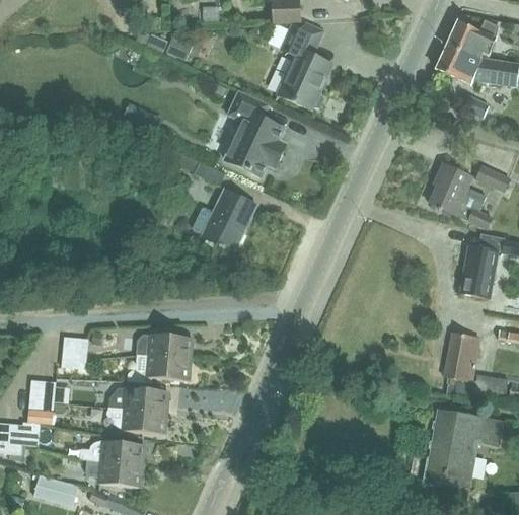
[(273,23),(292,22),(301,21),(300,0),(272,0),(273,23)]
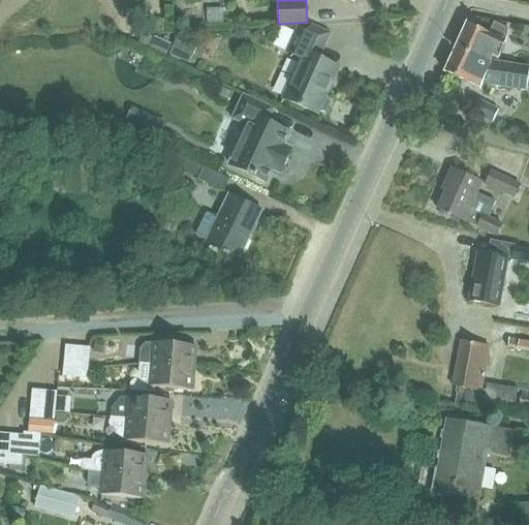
[(223,5),(207,5),(207,21),(223,22),(223,5)]
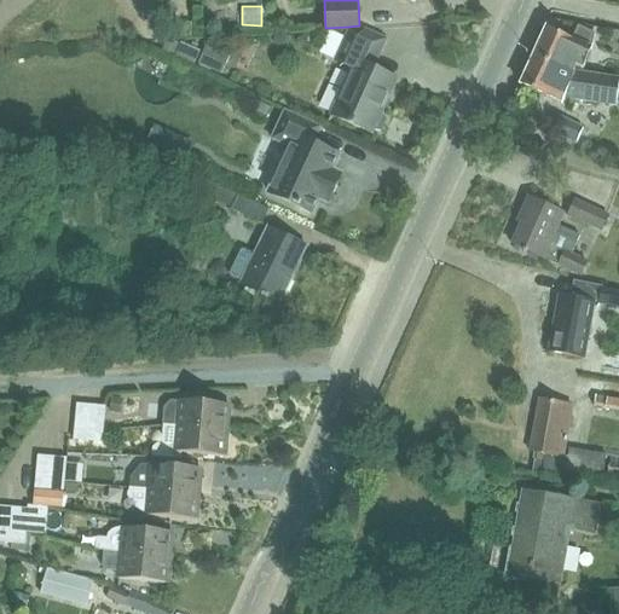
[(192,23),(180,23),(181,35),(192,35),(192,23)]
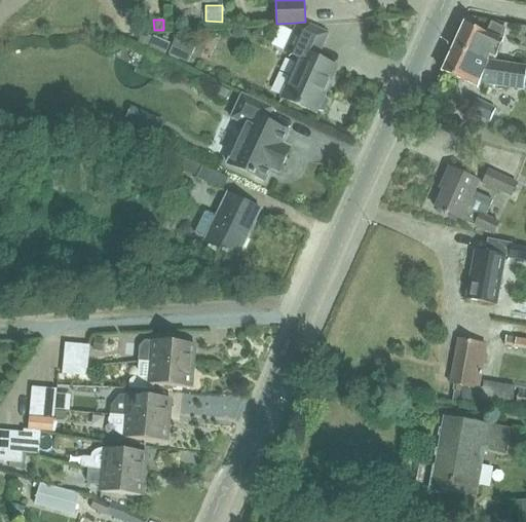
[(454,43),(488,57),(495,58),(502,38),(505,26),(491,20),(486,31),(464,21),(454,43)]
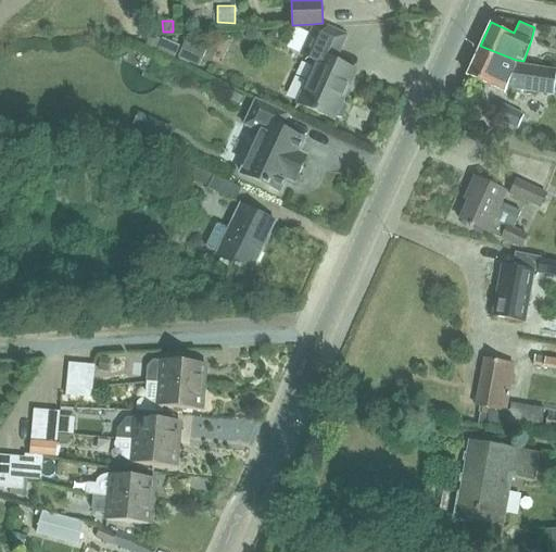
[(326,23),(323,23),(313,24),(299,52),(315,60),(297,101),(335,117),(336,114),(342,115),(348,104),(342,100),(357,69),(336,59),(346,33),(326,23)]
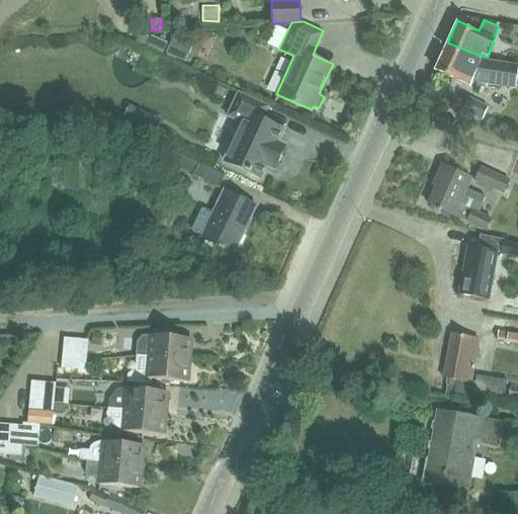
[(168,40),(152,32),(147,44),(163,52),(168,40)]
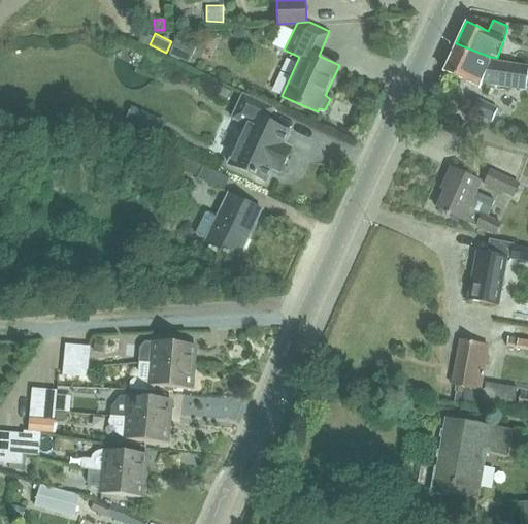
[(197,43),(176,35),(169,52),(189,61),(197,43)]
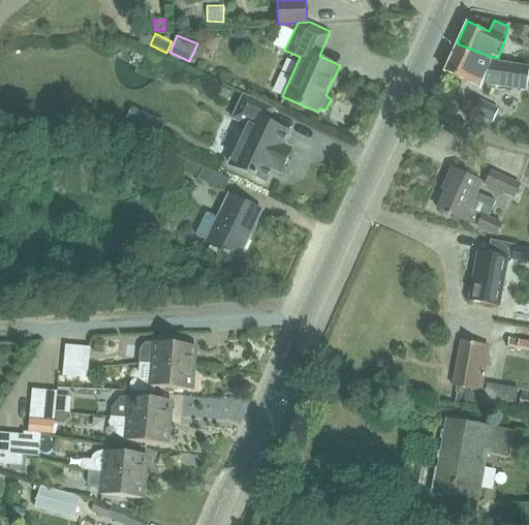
[(528,72),(528,63),(498,58),(491,57),(457,43),(444,70),(480,86),(483,82),(527,87),(528,72)]
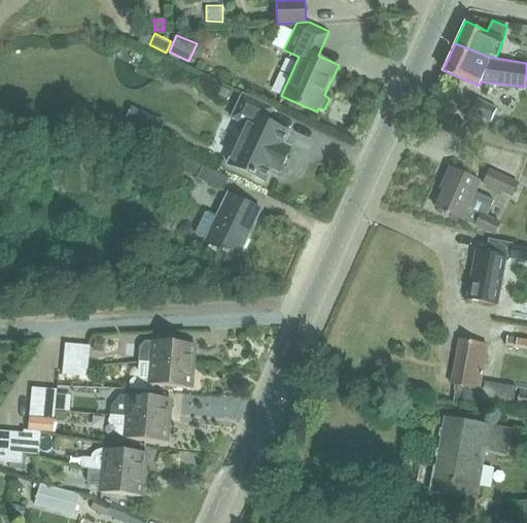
[(227,99),(232,90),(221,85),(217,95),(227,99)]
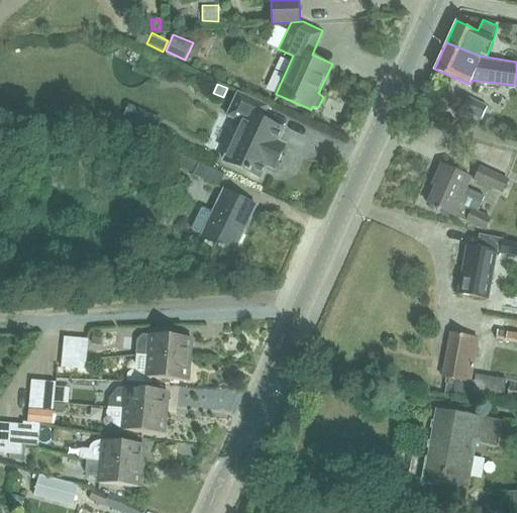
[(241,120),(224,159),(261,176),(267,164),(274,167),(285,143),(278,139),(283,127),(261,117),(268,104),(238,90),(227,113),(241,120)]
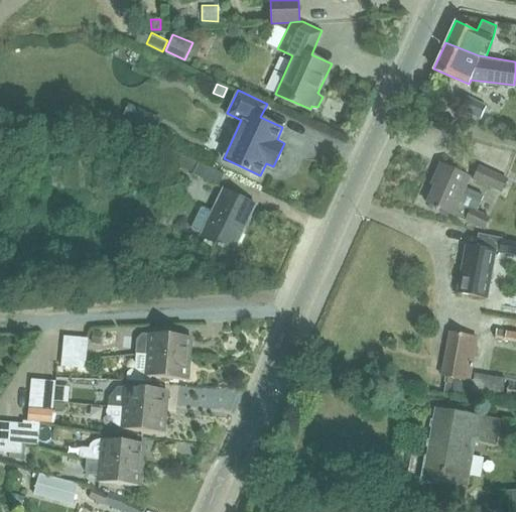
[(486,103),(467,93),(459,108),(478,118),(486,103)]
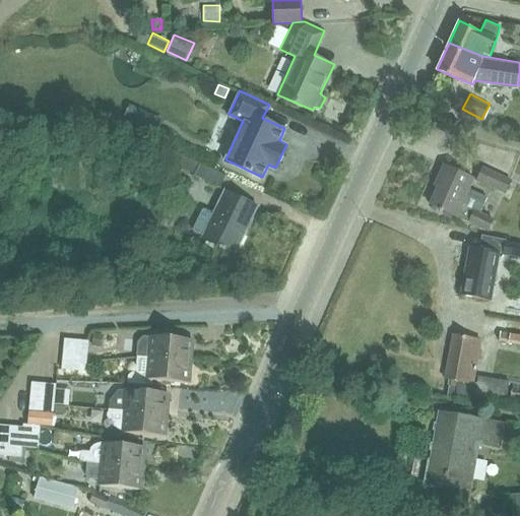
[(225,174),(203,163),(200,160),(194,173),(201,177),(219,186),(225,174)]
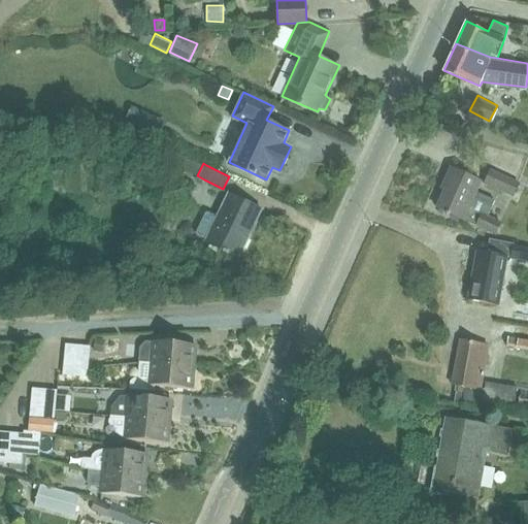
[(494,199),(490,198),(474,191),(480,178),(451,165),(446,177),(449,179),(436,205),(495,232),(501,220),(487,214),(494,199)]
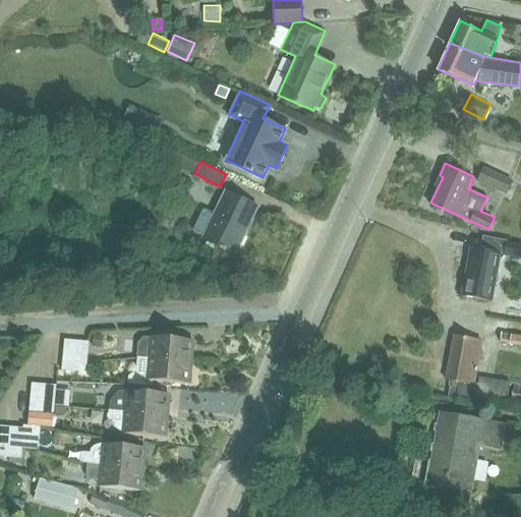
[(512,179),(512,178),(484,166),(477,180),(503,190),(506,191),(512,179)]
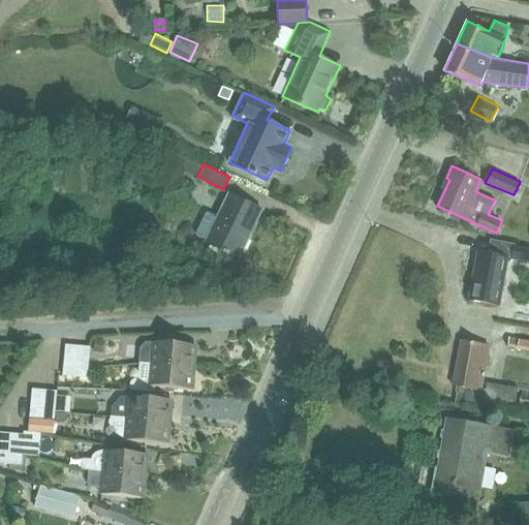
[(173,171),(164,184),(174,189),(181,176),(173,171)]
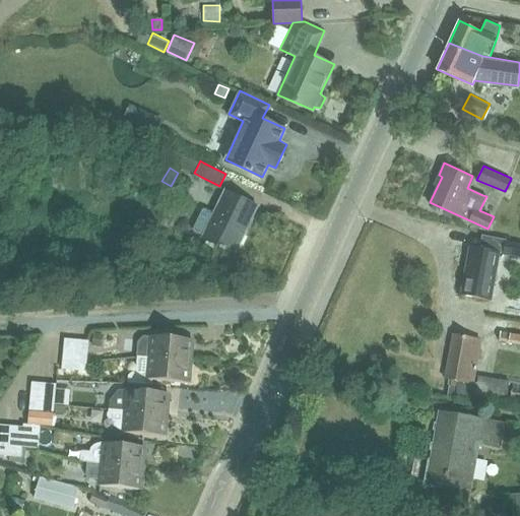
[(202,237),(216,243),(235,252),(257,204),(224,188),(213,211),(203,206),(192,227),(203,233),(202,237)]
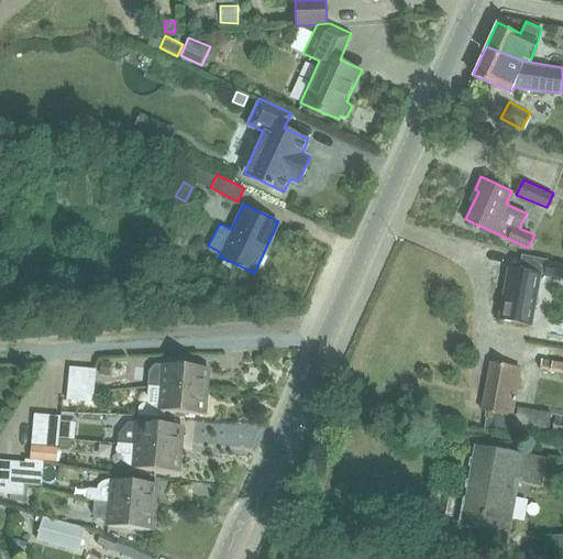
[(562,262),(548,259),(544,273),(553,275),(562,276),(562,262)]
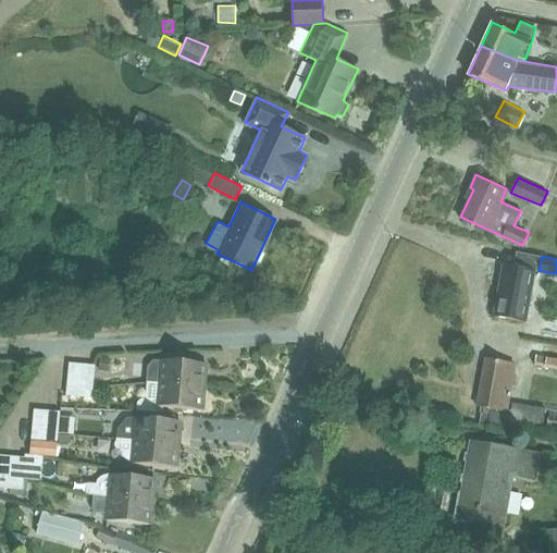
[(493,314),(515,318),(525,319),(534,270),(534,269),(514,266),(503,263),(493,314)]
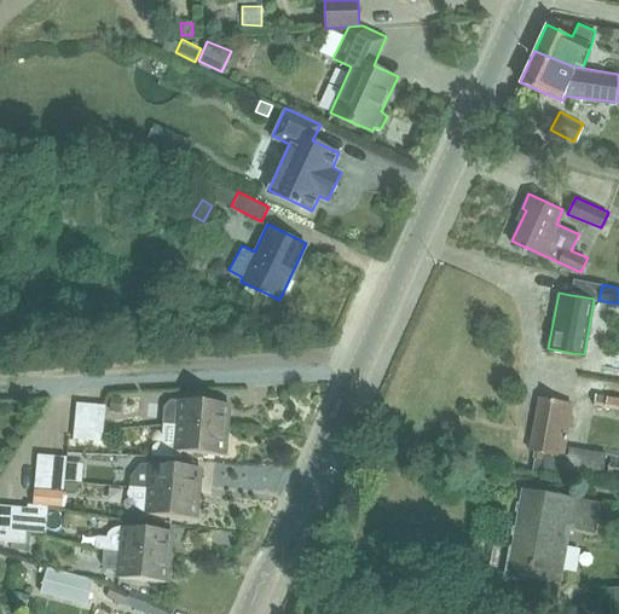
[(151,316),(138,326),(148,337),(161,328),(151,316)]
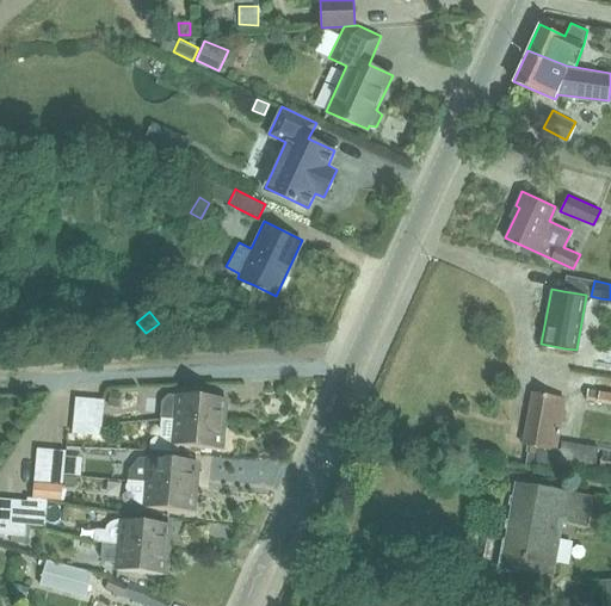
[(98,314),(99,326),(111,325),(111,314),(98,314)]
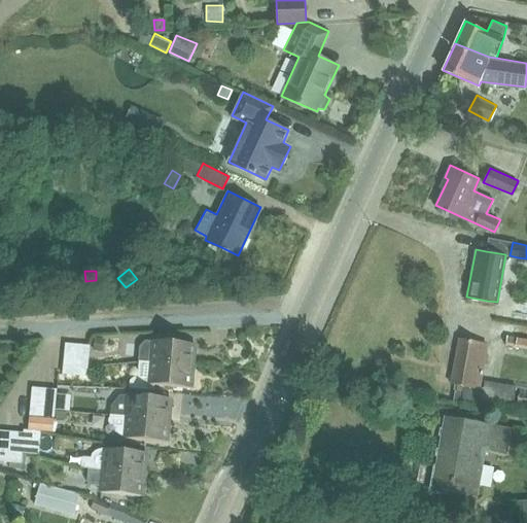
[(118,282),(111,275),(105,281),(112,288),(118,282)]
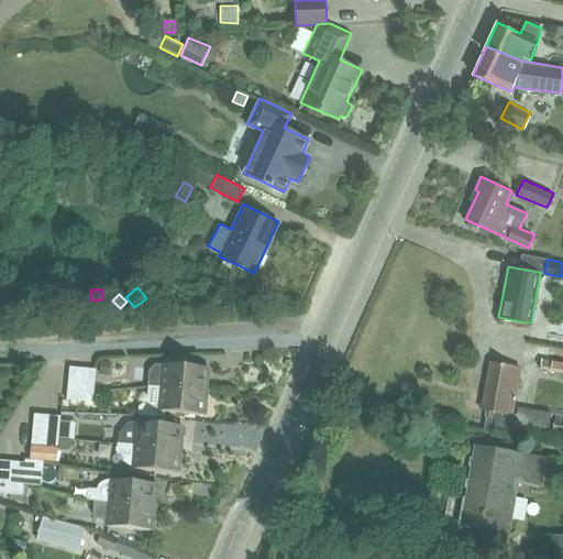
[(547,329),(545,337),(558,338),(559,330),(547,329)]
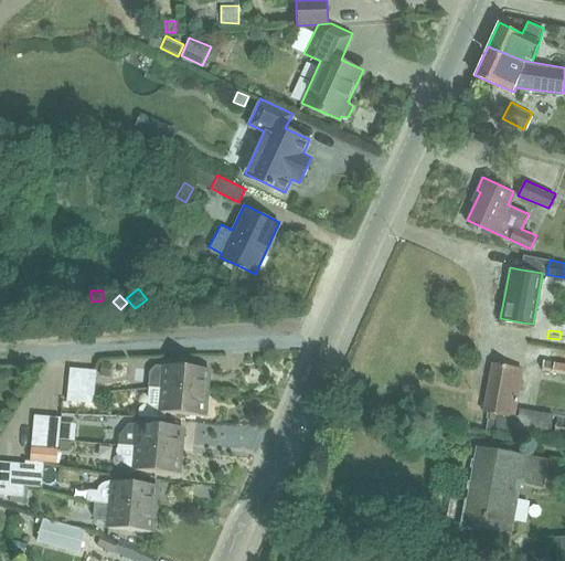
[(544,357),(542,370),(564,373),(564,360),(560,360),(544,357)]
